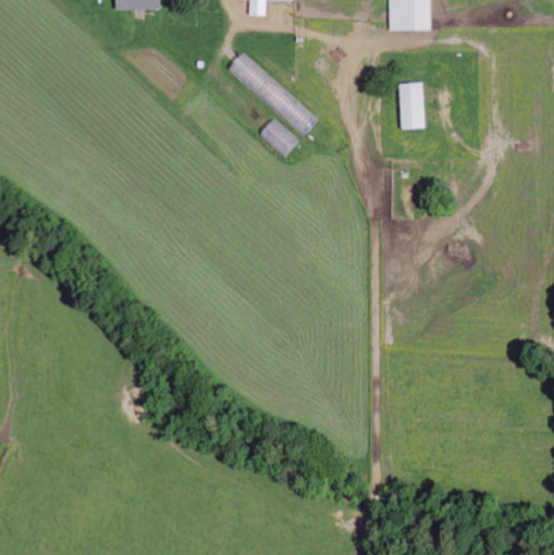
[(117,0),(117,10),(161,9),(160,0),(117,0)]
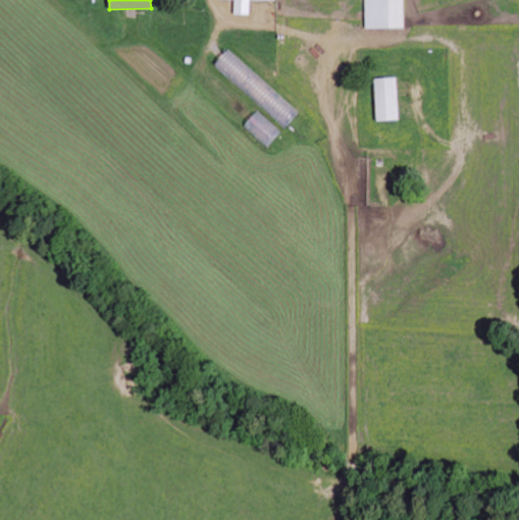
[(234,14),(249,14),(249,0),(274,0),(234,0),(234,14)]
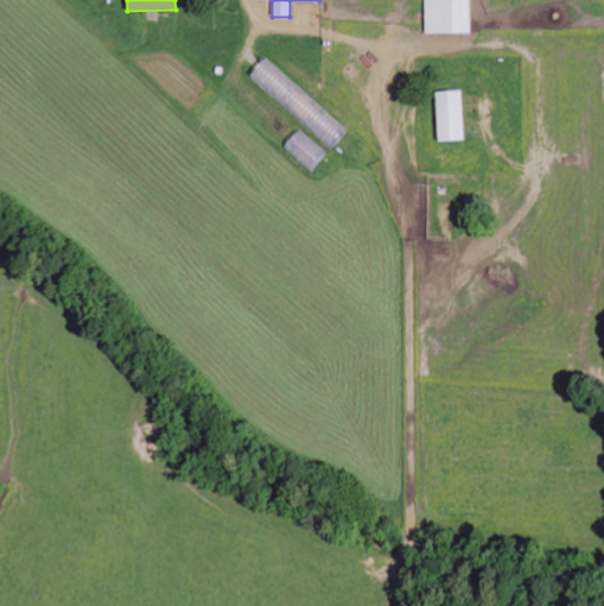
[(424,0),(425,33),(470,33),(469,0),(424,0)]
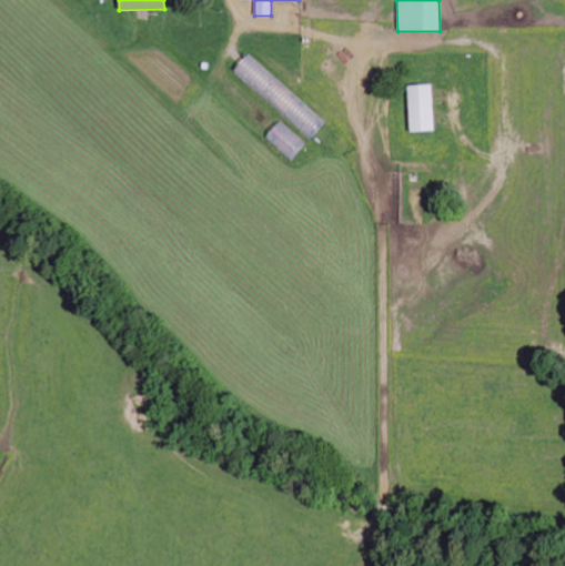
[(432,84),(407,86),(409,132),(433,131),(432,84)]
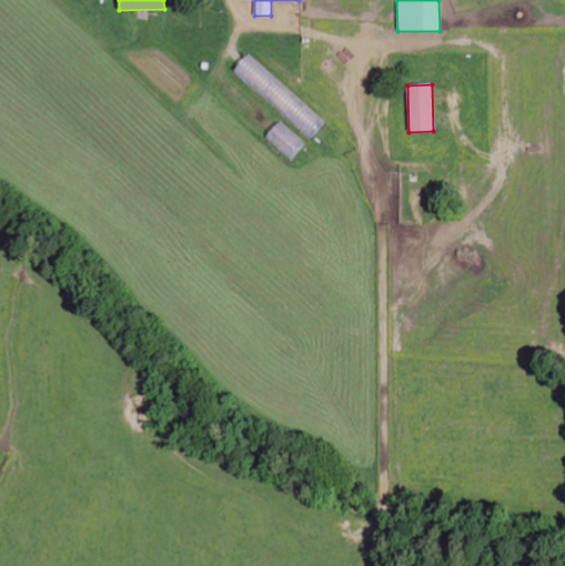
[(263,140),(291,161),(304,142),(276,122),(263,140)]
